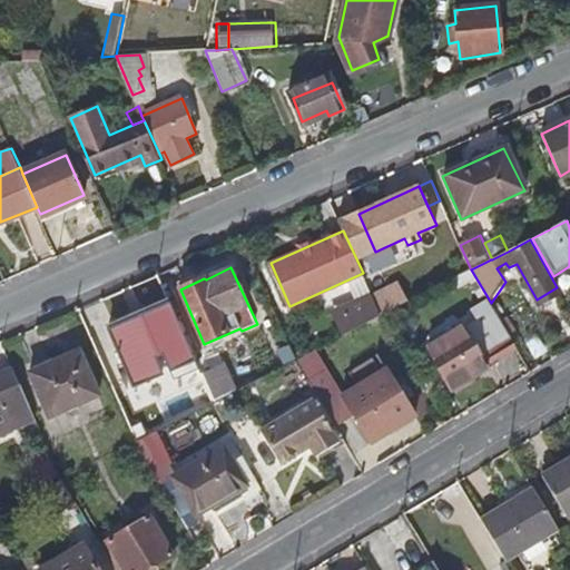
[(481,355),(512,337),(493,307),(491,303),(471,269),(449,282),(454,290),(468,282),(479,302),(469,308),(474,320),(428,347),(452,386),(487,365),(481,355)]
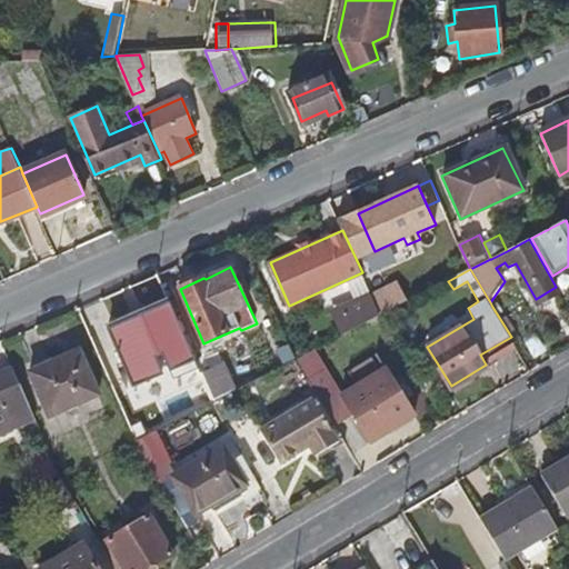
[(343,306),(355,329),(382,315),(380,312),(380,311),(376,302),(371,292),(343,306)]
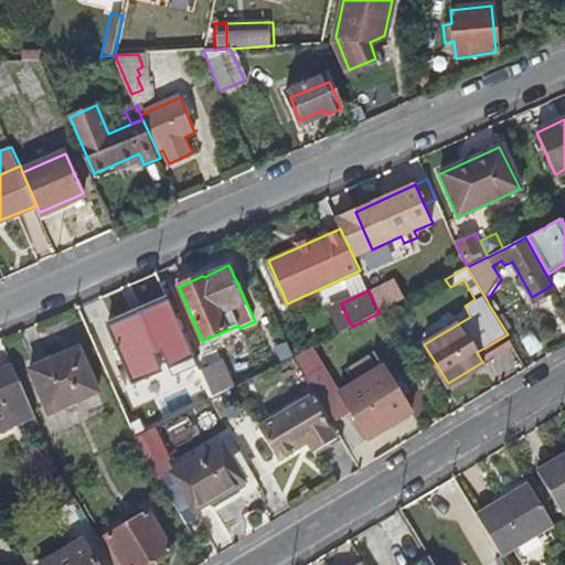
[(373,300),(377,309),(391,301),(387,294),(373,300)]
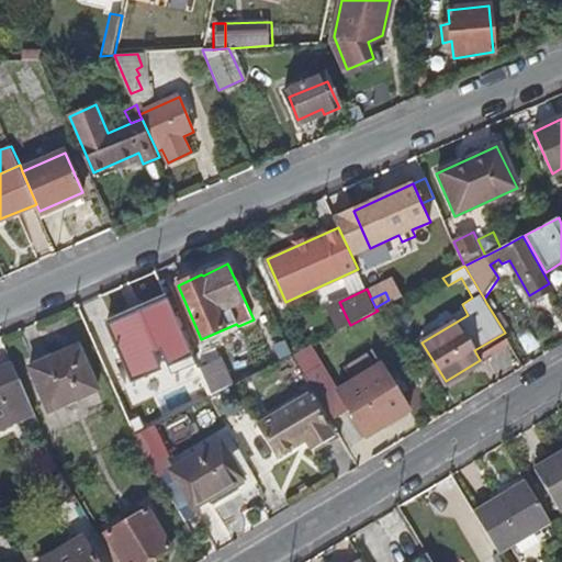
[(492,300),(486,303),(505,333),(510,329),(499,313),(496,315),(493,311),(496,308),(492,300)]
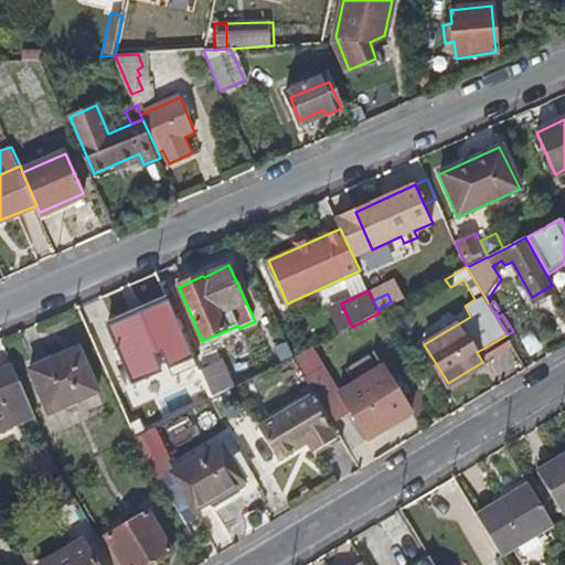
[(89,302),(77,308),(85,326),(97,320),(89,302)]
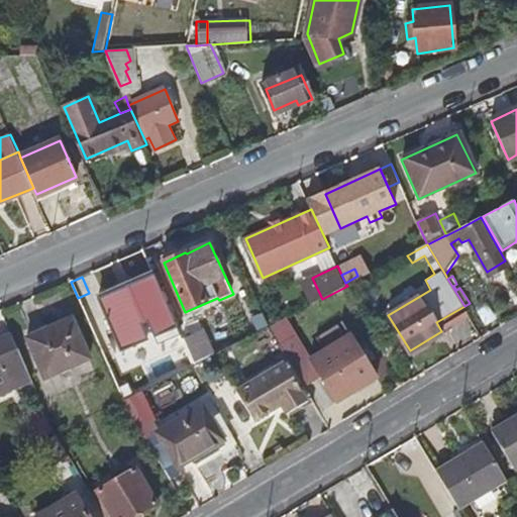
[(127,378),(141,370),(111,303),(86,315),(120,389),(129,383),(127,378)]
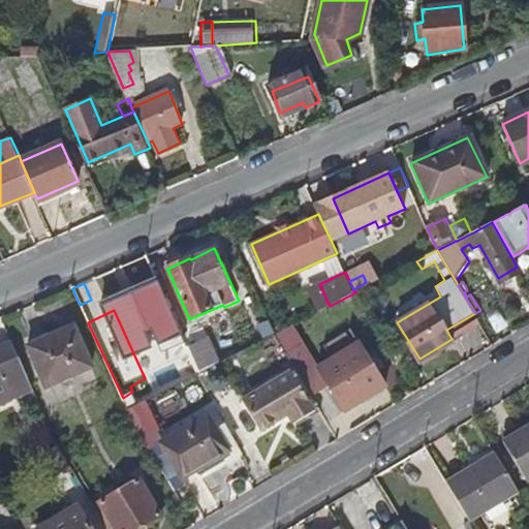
[(496,310),(486,316),(496,334),(508,327),(496,310)]
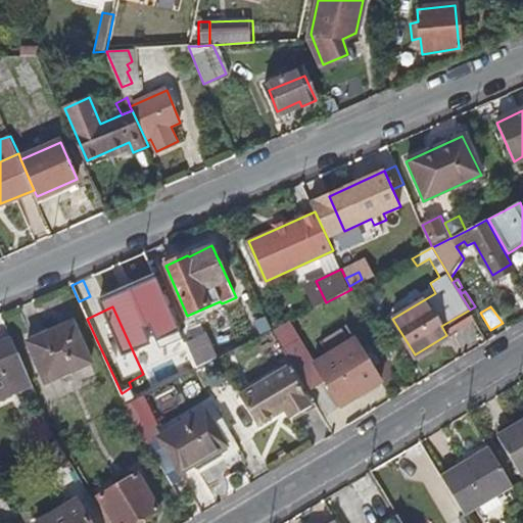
[(289,322),(273,330),(287,354),(292,364),(302,380),(318,371),(326,383),(331,392),(335,398),(338,405),(340,402),(341,405),(382,380),(359,338),(314,364),(289,322)]
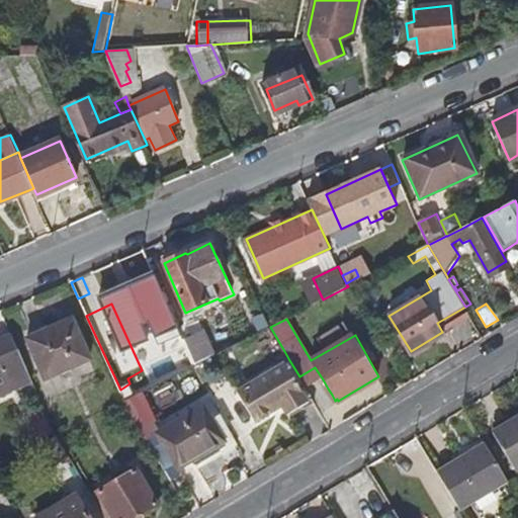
[(93,359),(75,320),(28,340),(47,379),(93,359)]
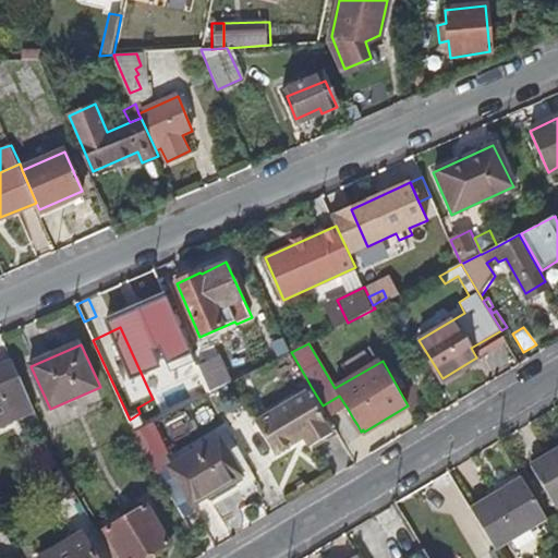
[(207,384),(210,393),(242,377),(229,349),(217,354),(218,356),(198,365),(207,384)]
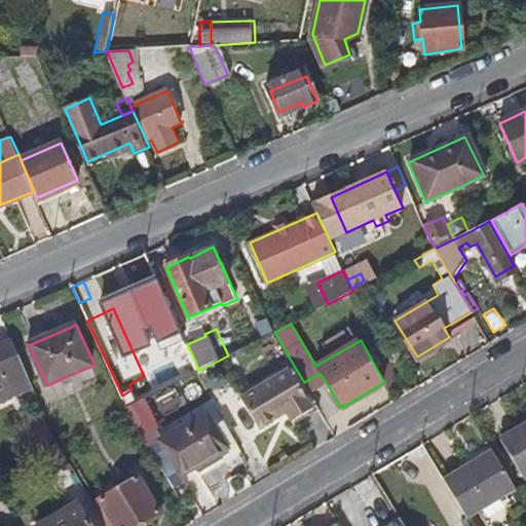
[(289,357),(274,332),(265,337),(280,363),(289,357)]
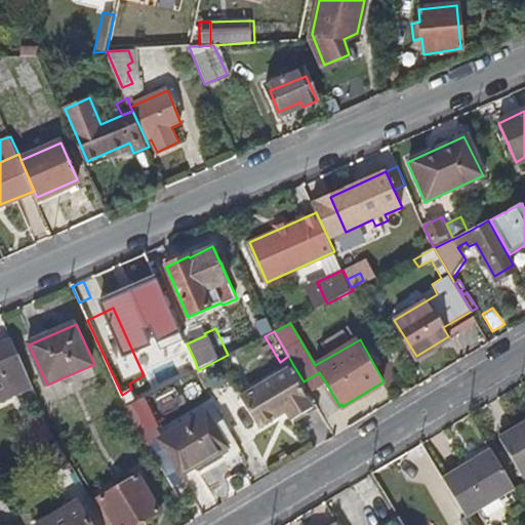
[(0,400),(33,386),(12,340),(0,346),(0,400)]
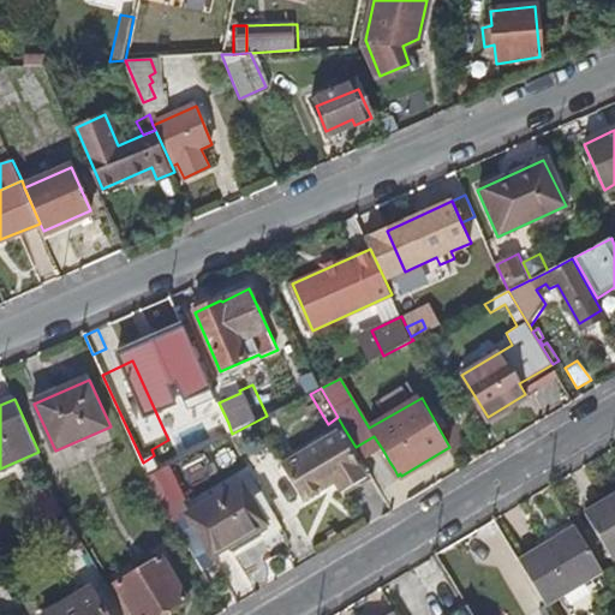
[(356,447),(344,428),(339,430),(365,476),(371,472),(365,463),(356,447)]
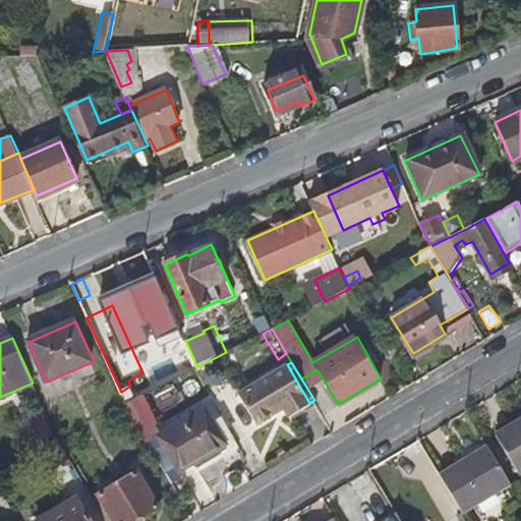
[(289,416),(309,403),(287,364),(239,393),(256,423),(284,407),(289,416)]
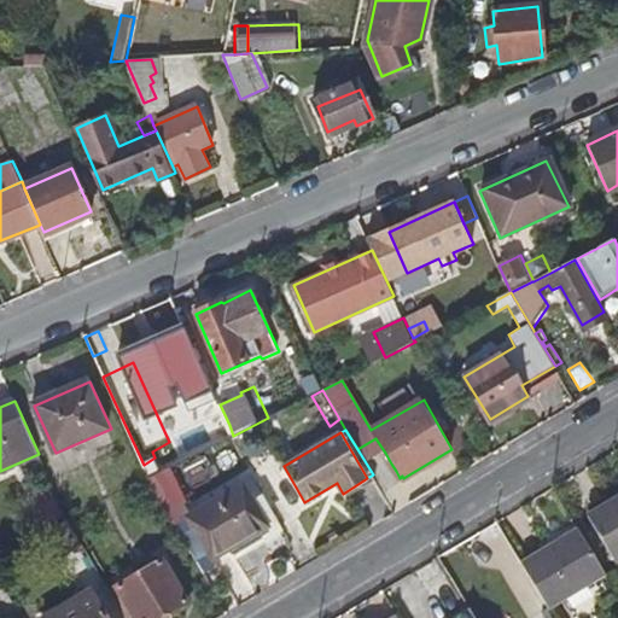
[(385,453),(375,438),(357,449),(367,465),(385,453)]
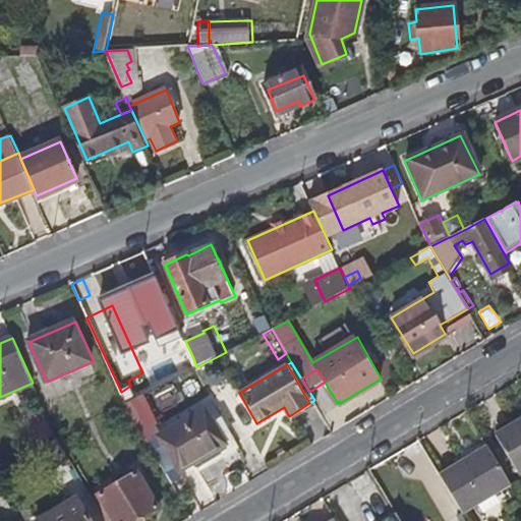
[(128,381),(130,386),(146,379),(142,372),(128,381)]
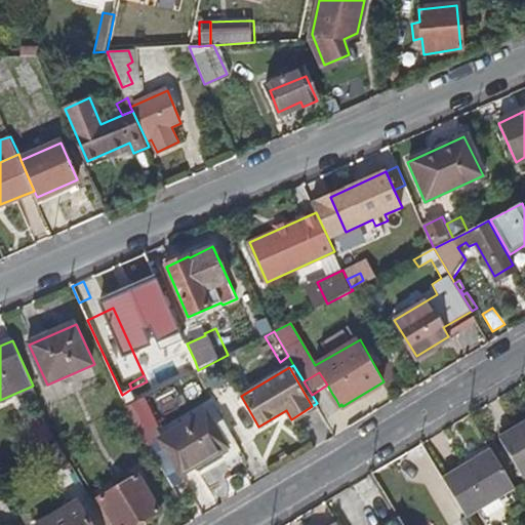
[(136,402),(127,406),(129,409),(143,432),(153,426),(139,400),(136,402)]
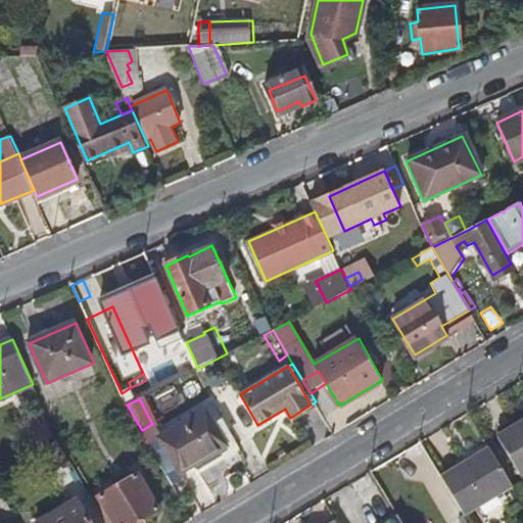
[(227,448),(206,412),(161,437),(181,474),(227,448)]
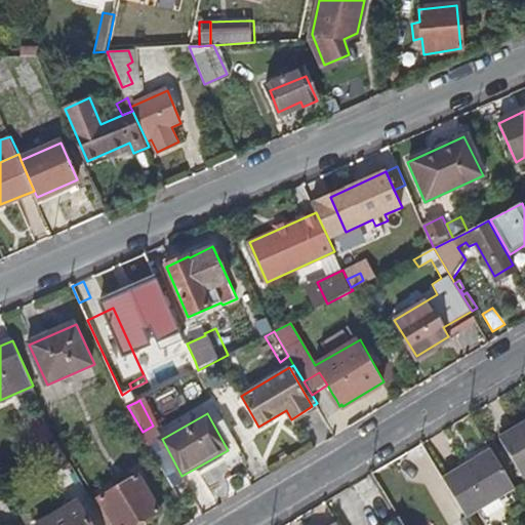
[(524,475),(524,422),(500,438),(523,477),(524,475)]
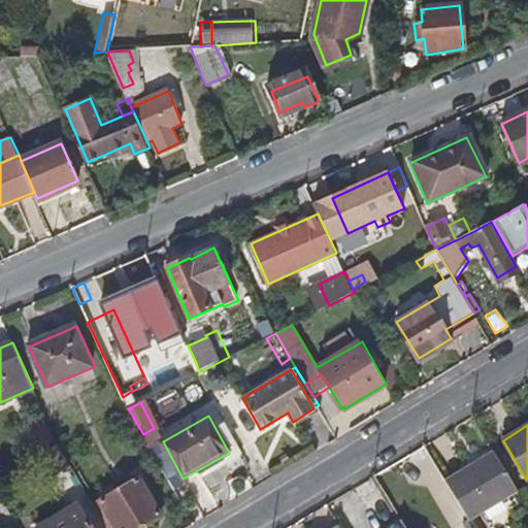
[(71,467),(58,444),(37,456),(51,479),(71,467)]
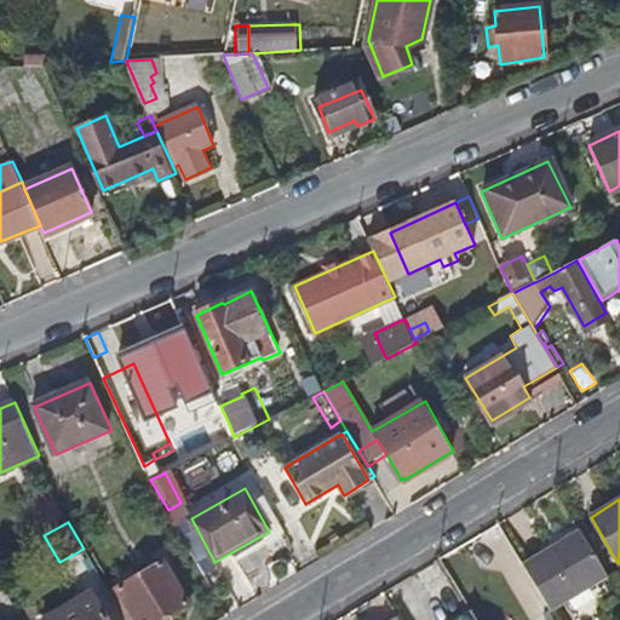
[(580,532),(523,567),(550,609),(607,577),(580,532)]
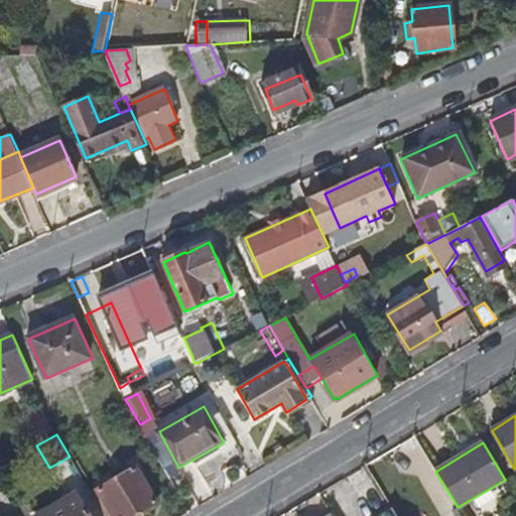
[(135,515),(157,503),(137,469),(99,490),(113,515),(135,515)]
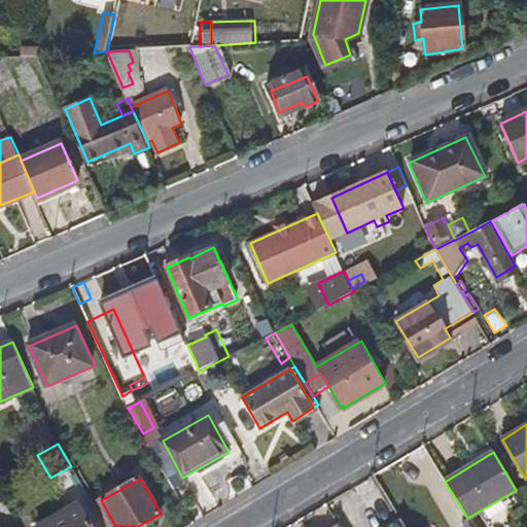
[(92,526),(79,506),(43,526),(92,526)]
